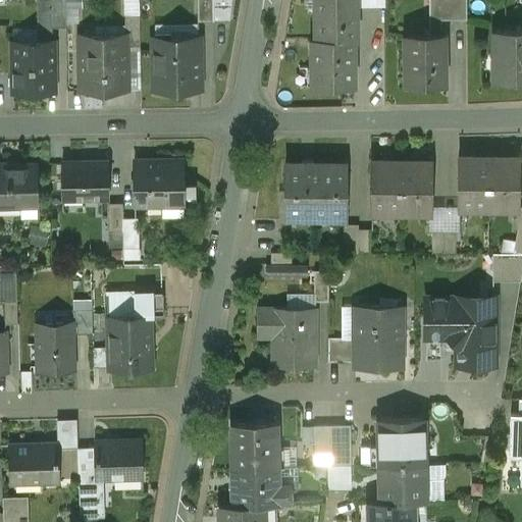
[(65,0),(49,0),(50,29),(66,29),(65,0)]
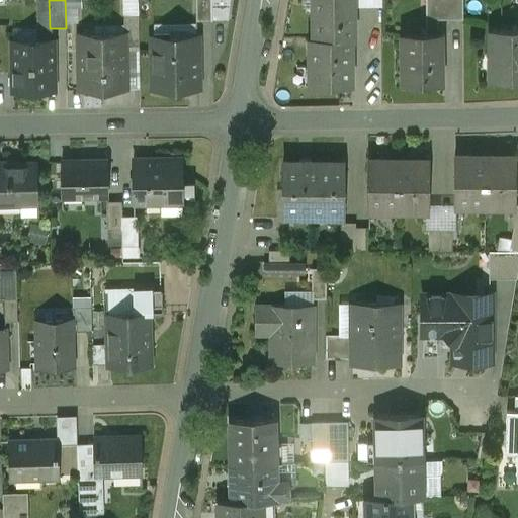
[(212,22),(211,0),(195,0),(195,22),(212,22)]
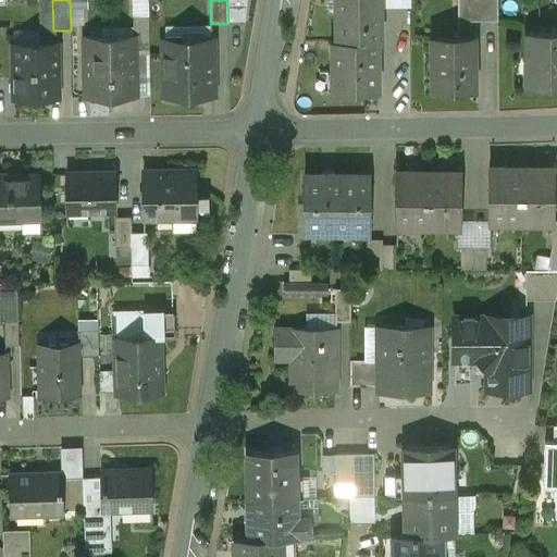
[(227,0),(229,24),(246,23),(247,0),(227,0)]
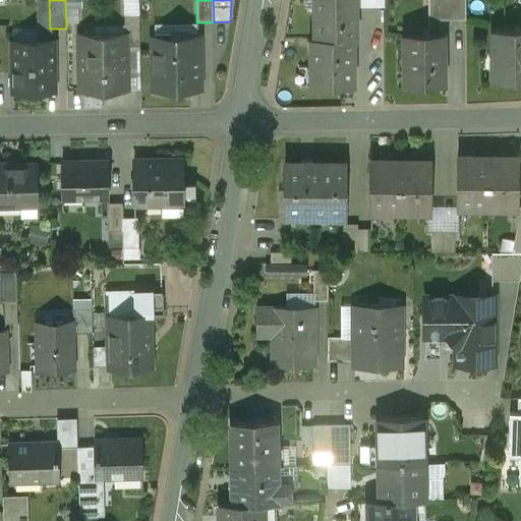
[(355,0),(314,0),(314,38),(310,38),(311,68),(313,68),(313,83),(311,83),(311,85),(353,84),(352,39),(355,39),(355,0)]
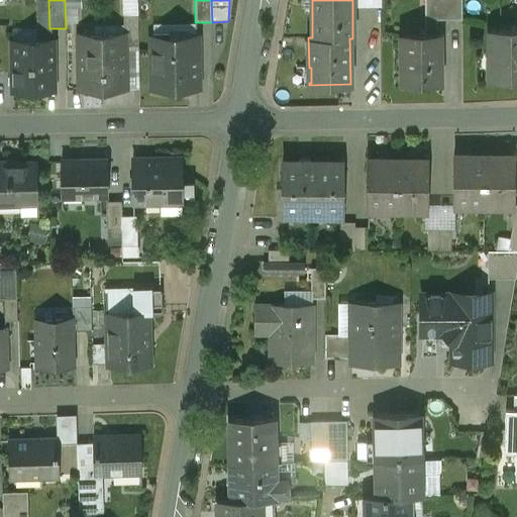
[(424,0),(425,34),(401,34),(402,84),(440,83),(439,34),(437,34),(437,20),(433,20),(433,0),(424,0)]
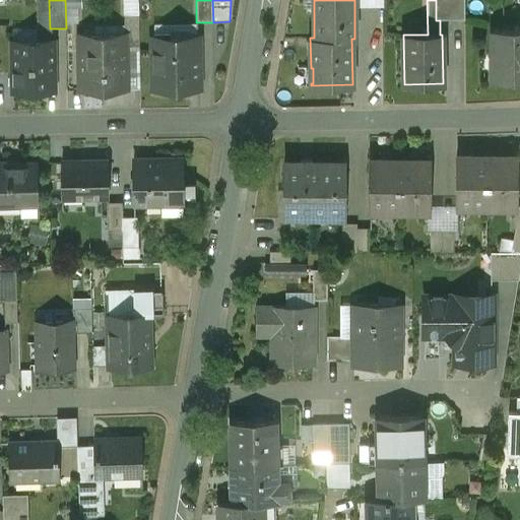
[(464,0),(436,0),(436,20),(440,20),(465,20),(464,0)]
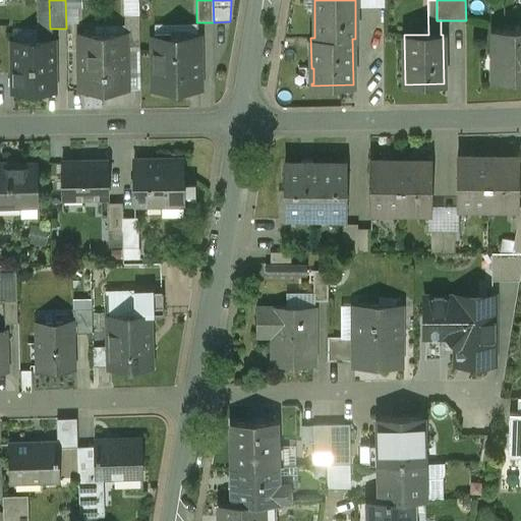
[(139,15),(124,15),(124,34),(126,34),(126,47),(139,47),(139,15)]
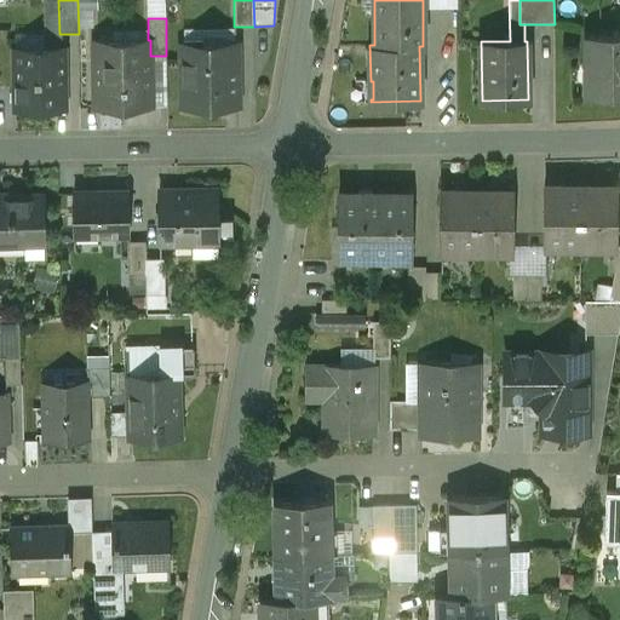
[(619,36),(587,36),(587,70),(591,70),(591,95),(589,95),(589,96),(619,96),(619,36)]
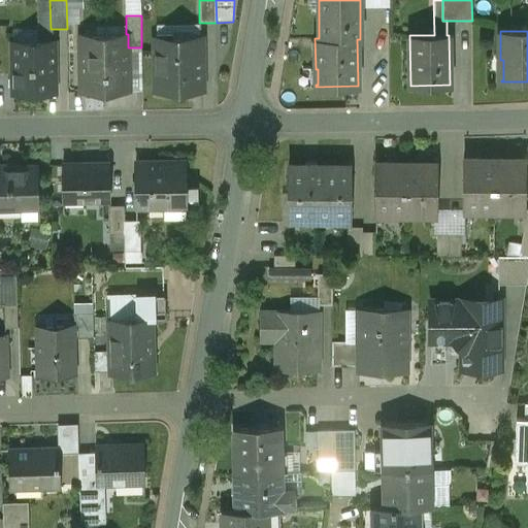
[(128,47),(128,34),(126,34),(80,35),(81,93),(129,92),(128,47)]
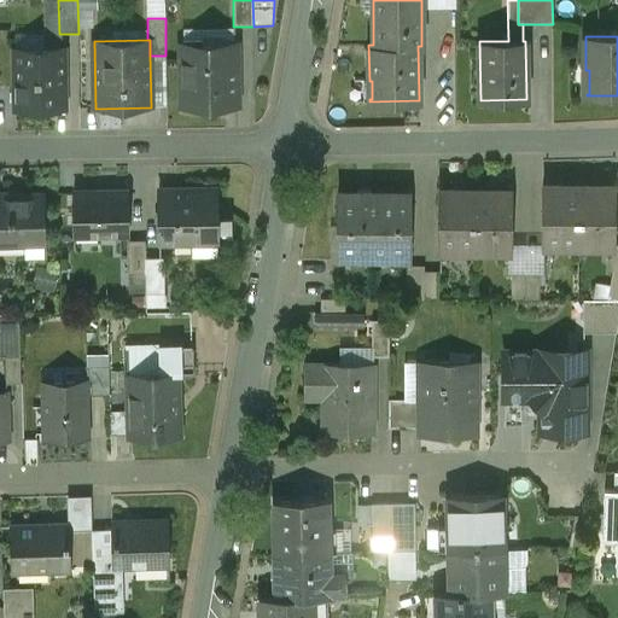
[(235,44),(182,44),(182,108),(237,106),(235,44)]
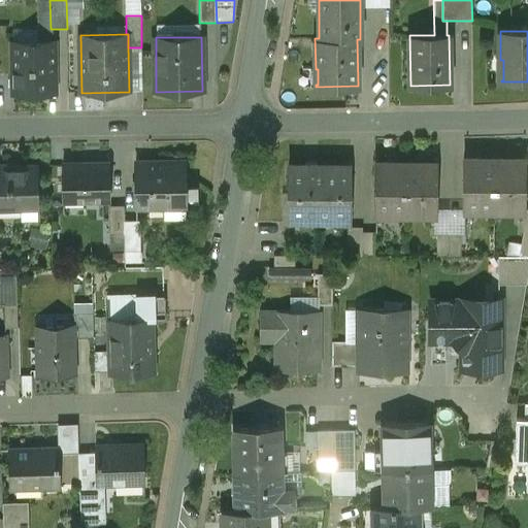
[(53,41),(13,42),(14,94),(54,93),(53,41)]
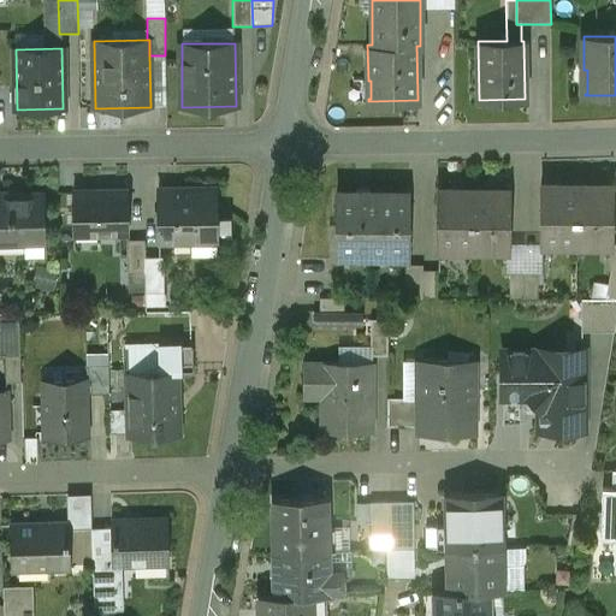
[(576,185),(540,185),(540,246),(576,246),(576,185)]
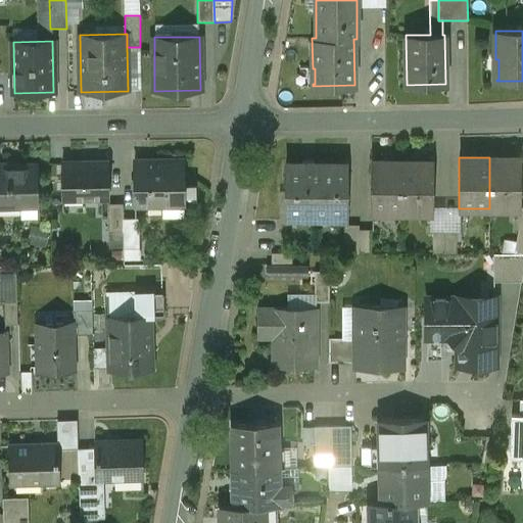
[(520,157),(489,157),(489,208),(518,209),(520,209),(520,207),(520,157)]
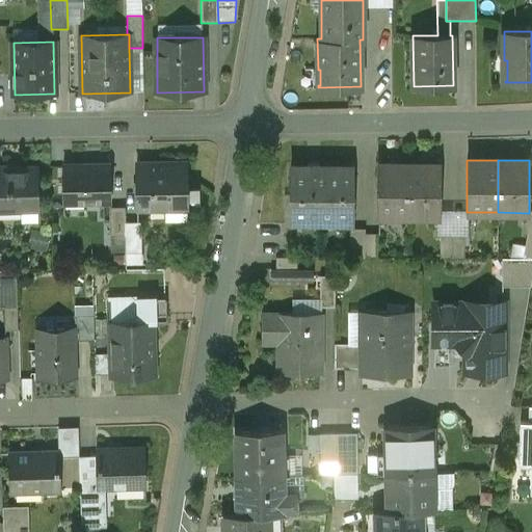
[(186,164),(136,165),(137,209),(187,208),(186,164)]
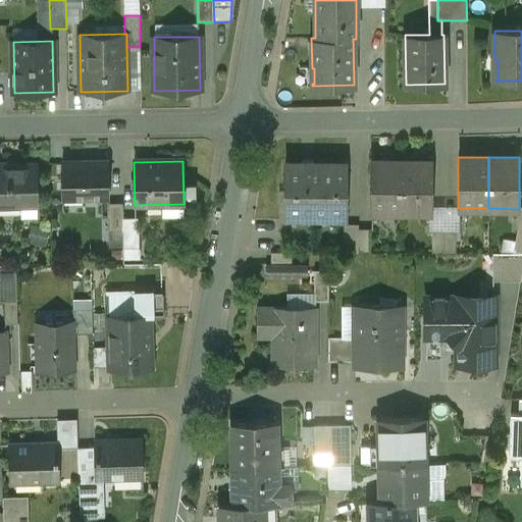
[(402,161),(371,161),(370,212),(401,212),(402,161)]
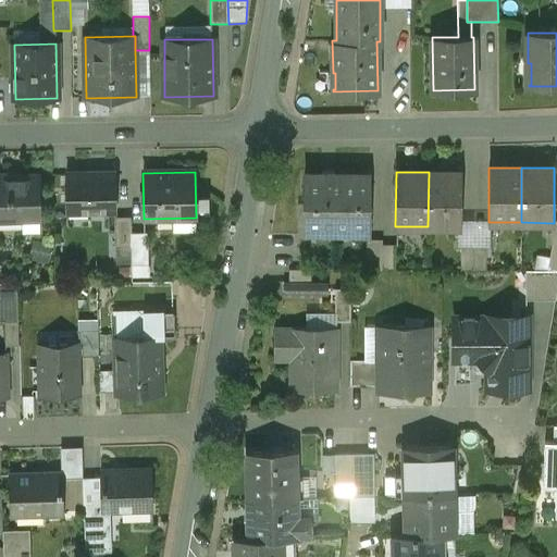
[(461,172),(429,172),(428,226),(460,226),(461,172)]
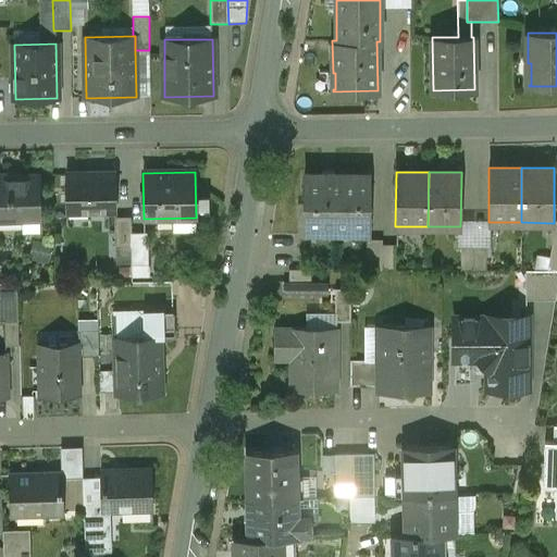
[(115,211),(115,173),(66,174),(66,212),(115,211)]
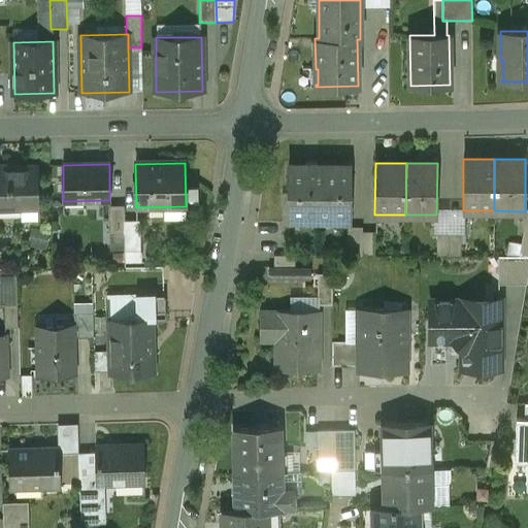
[(17,168),(15,165),(0,165),(0,209),(38,208),(37,168),(17,168)]
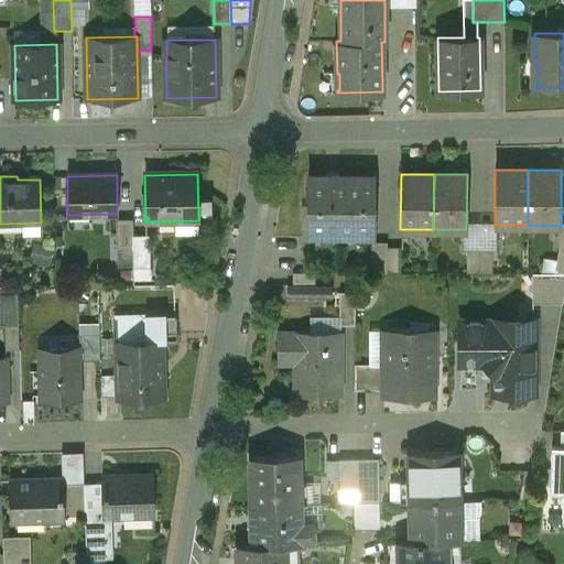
[(375,177),(308,177),(307,235),(327,235),(328,232),(371,232),(371,235),(373,235),(375,177)]
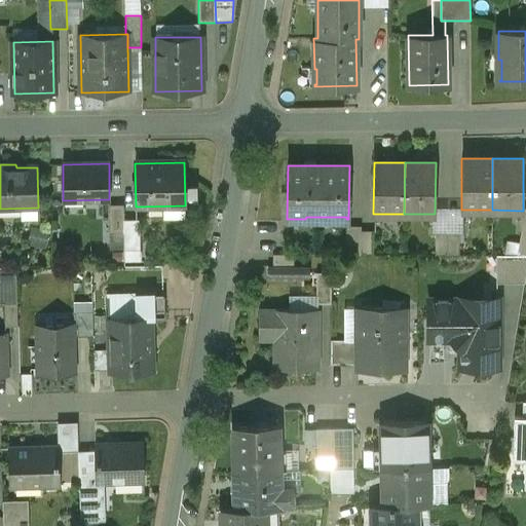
[(123,220),(123,204),(108,205),(109,234),(123,234),(124,234),(123,220)]
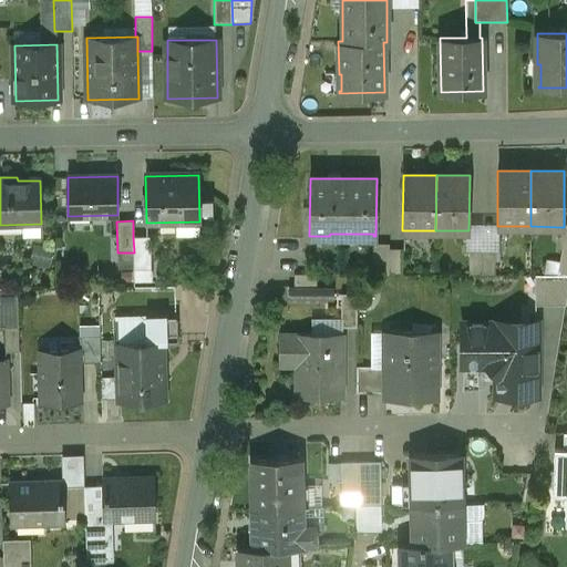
[(152,270),(151,237),(133,237),(134,253),(133,253),(133,270),(152,270)]
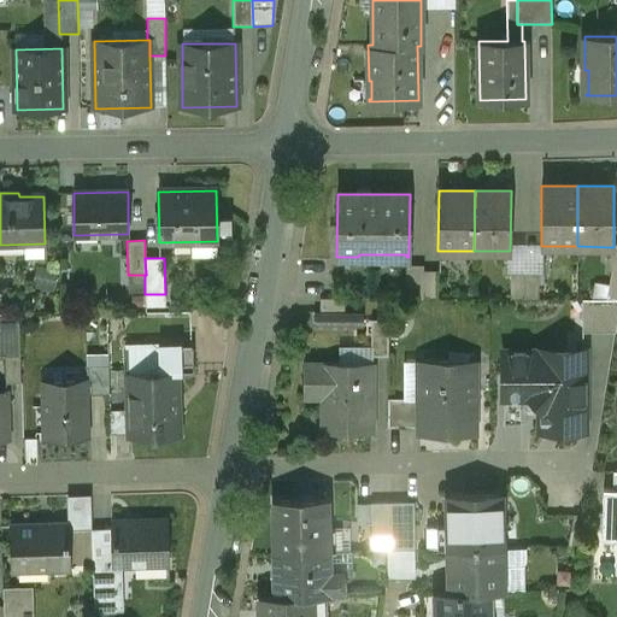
[(423,265),(406,265),(405,299),(423,298),(423,270),(423,265)]
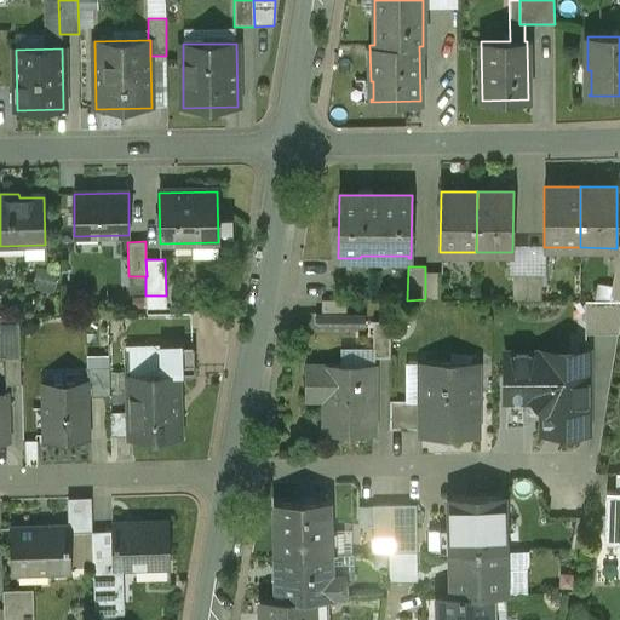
[(527,274),(514,274),(514,302),(527,302),(527,274)]
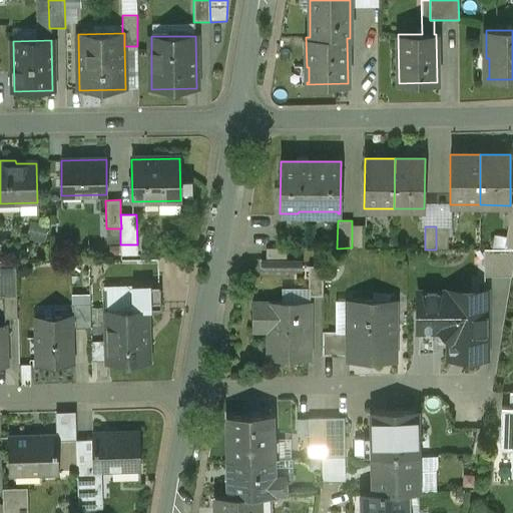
[(448,226),(436,226),(436,249),(448,249),(448,226)]
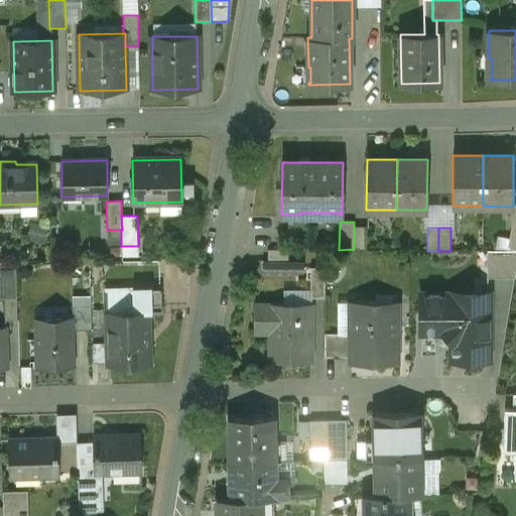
[(288,250),(267,250),(267,261),(288,261),(288,250)]
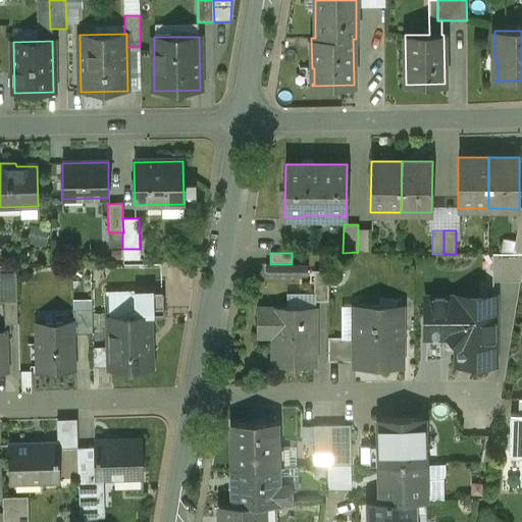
[(521,273),(521,254),(492,254),(492,281),(521,281),(521,273)]
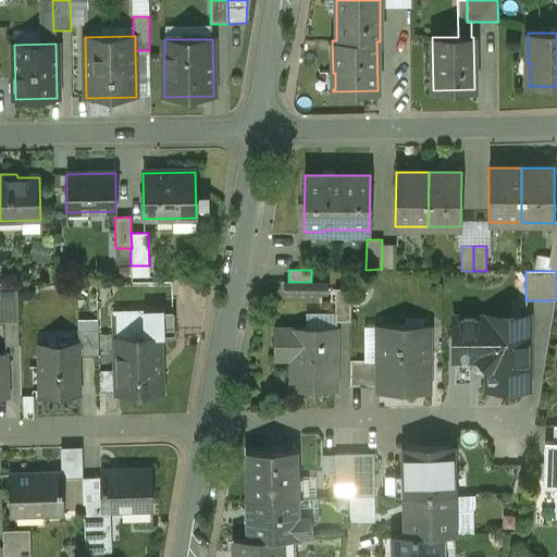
[(0,284),(0,289),(1,319),(21,318),(20,284),(0,284)]
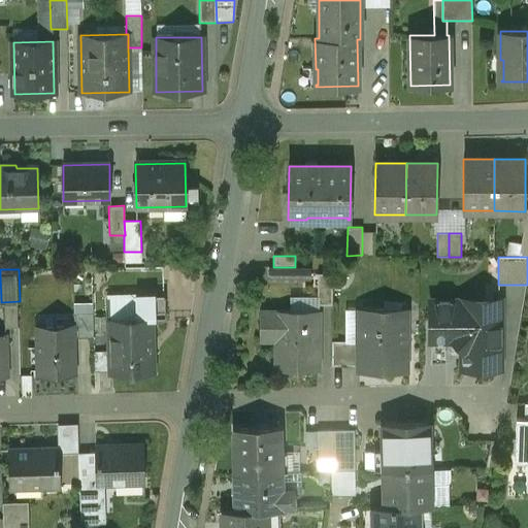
[(310,270),(269,269),(269,277),(310,278),(310,270)]
